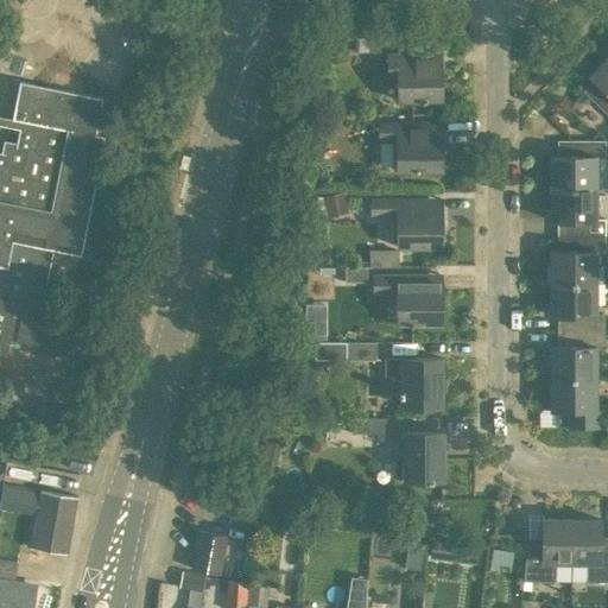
[(381,39),(358,39),(358,54),(381,54),(381,39)]
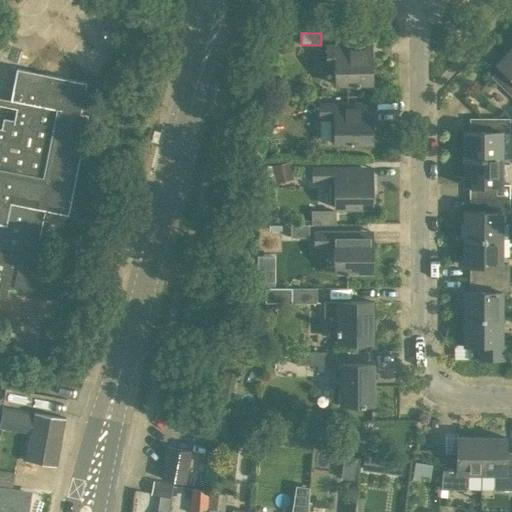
[(371,84),(370,55),(370,38),(343,39),(343,45),(326,45),(327,67),(335,67),(335,85),(371,84)]
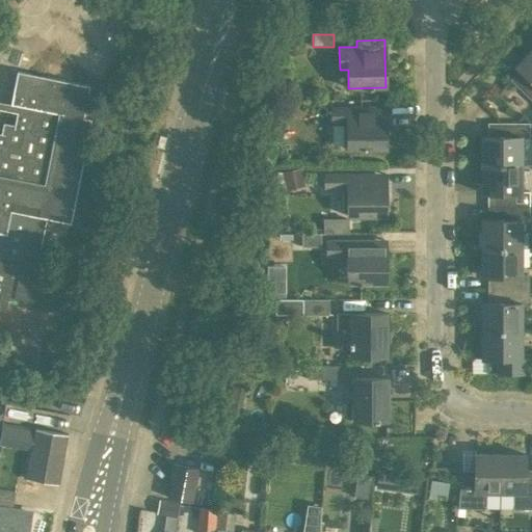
[(531,46),(514,65),(523,74),(513,83),(531,101),(531,46)]
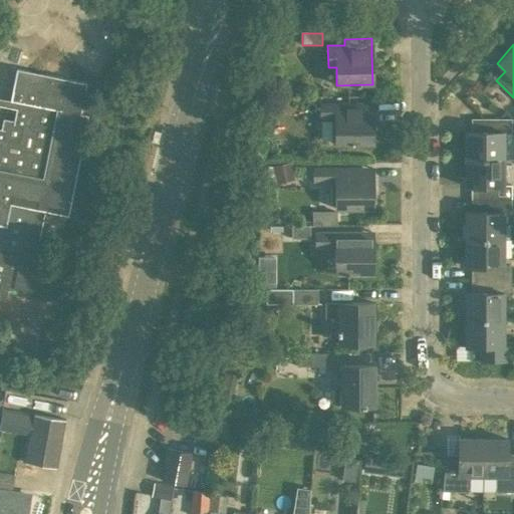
[(71,215),(93,80),(19,68),(14,98),(5,96),(6,89),(0,87),(0,283),(11,286),(10,292),(59,300),(64,271),(36,267),(46,211),(71,215)]
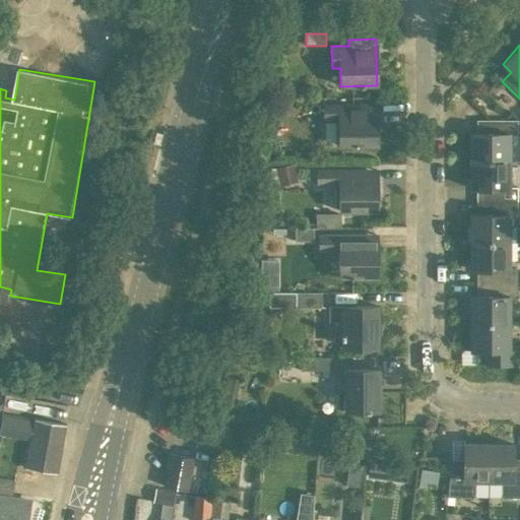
[(339,146),(377,146),(377,118),(377,106),(362,106),(324,106),(324,120),(339,120),(339,146)]
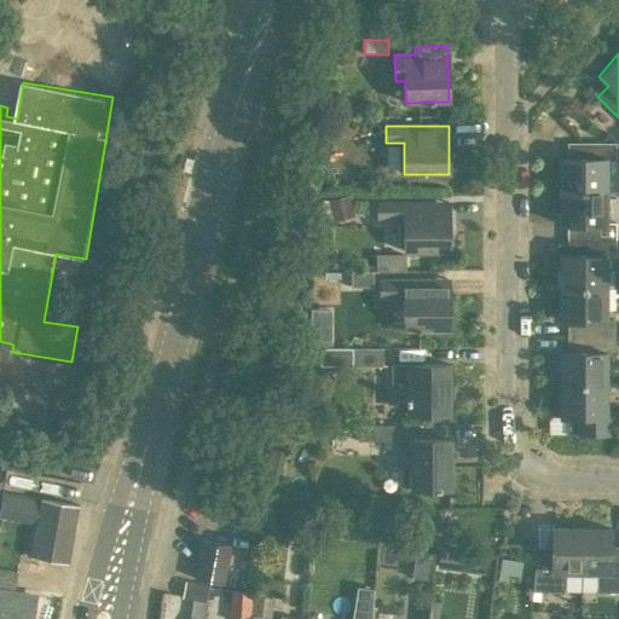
[(559,158),(559,191),(605,192),(605,158),(615,158),(615,143),(573,143),(573,158),(559,158)]
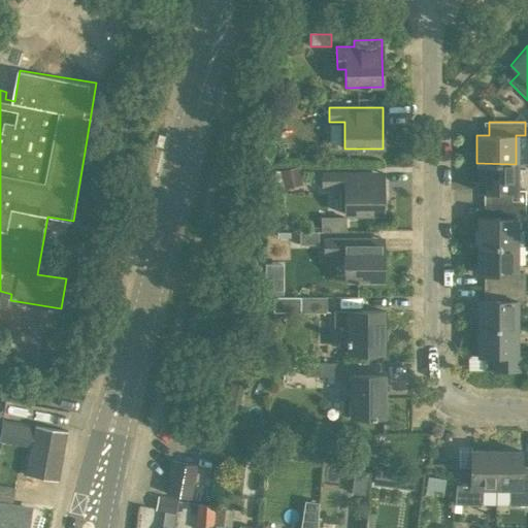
[(516,189),(516,164),(476,163),(477,191),(490,191),(490,204),(524,204),(524,189),(516,189)]
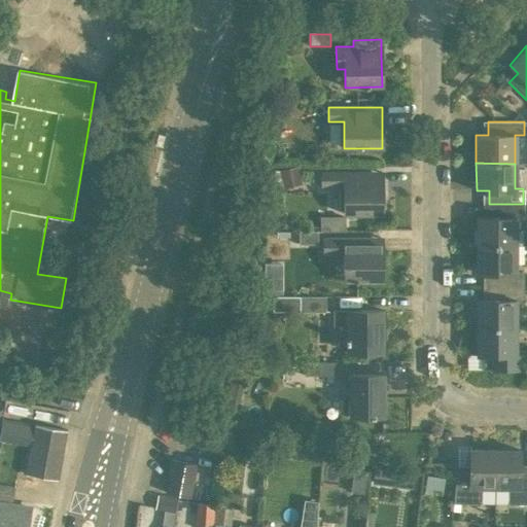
[(301,180),(297,166),(279,170),(282,184),(301,180)]
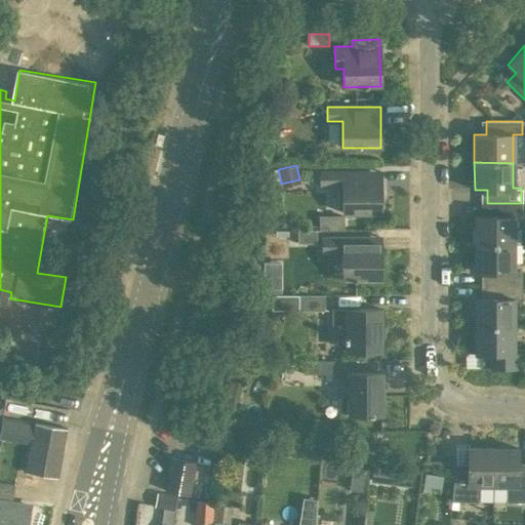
[(341,213),(380,213),(380,171),(319,171),(319,187),(341,186),(341,213)]
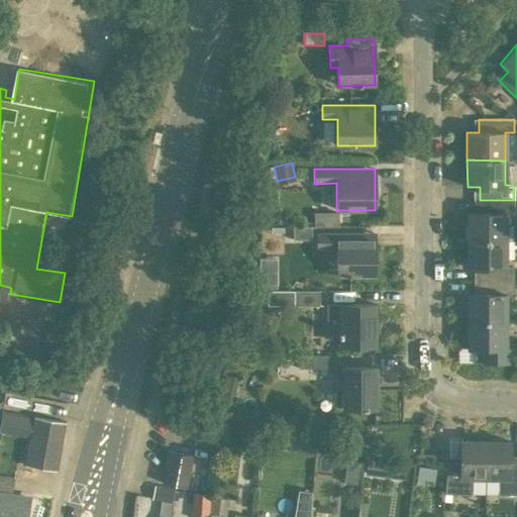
[(513,213),(513,200),(480,200),(480,213),(467,213),(467,240),(505,240),(505,213),(513,213)]
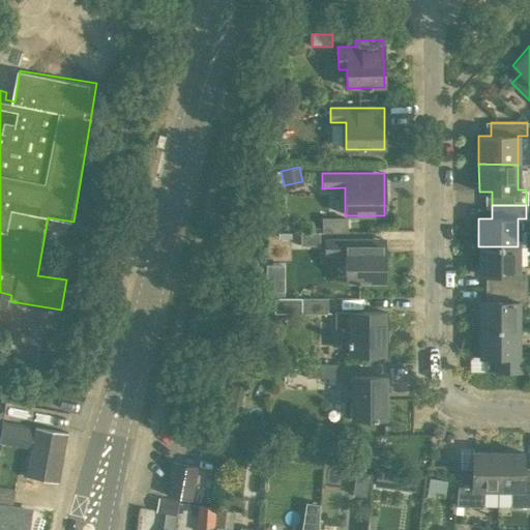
[(323,230),(360,230),(360,218),(323,217),(323,230)]
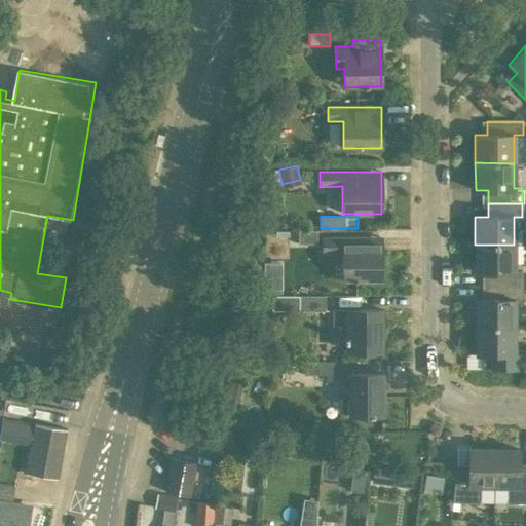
[(299,243),(317,242),(317,230),(299,230),(299,243)]
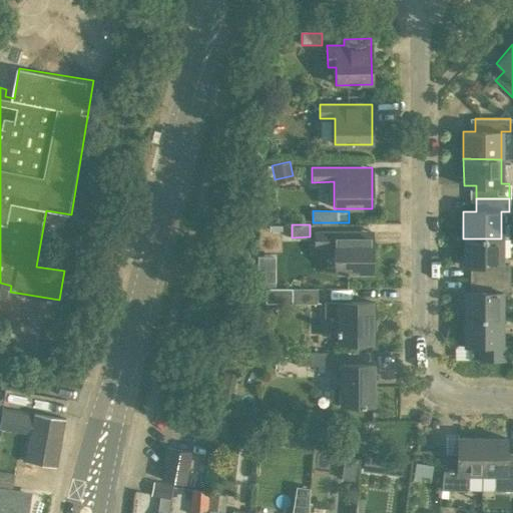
[(335,273),(372,273),(372,232),(315,232),(315,245),(334,245),(335,273)]
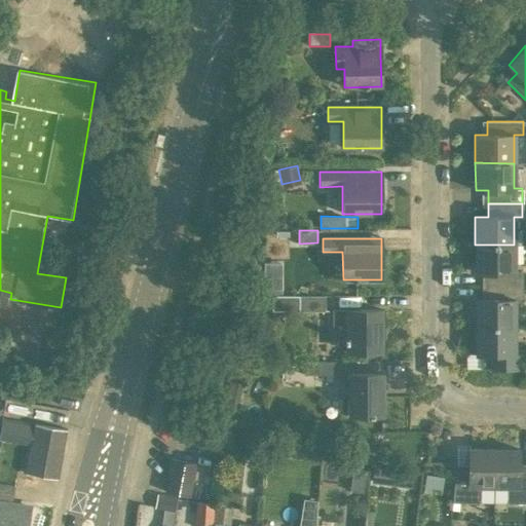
[(514,271),(514,245),(475,245),(475,272),(488,272),(488,286),(522,286),(522,271),(514,271)]
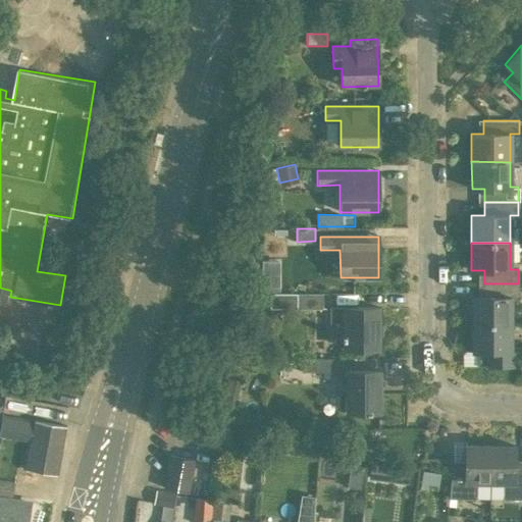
[(262,261),(262,292),(279,292),(279,261),(262,261)]
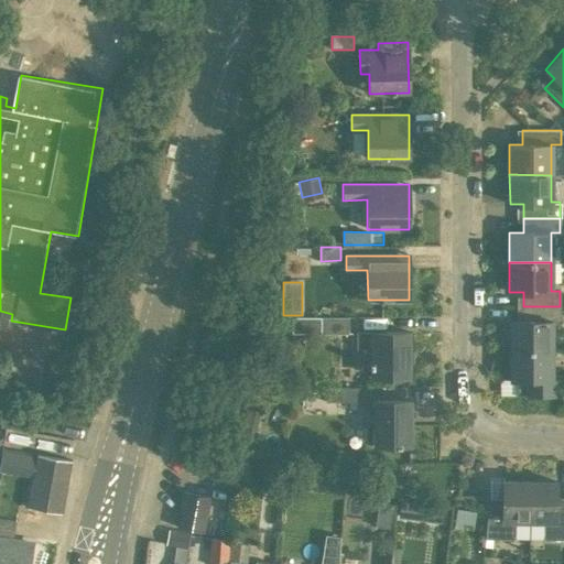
[(560,323),(560,306),(523,306),(523,321),(509,321),(509,350),(551,351),(551,323),(560,323)]
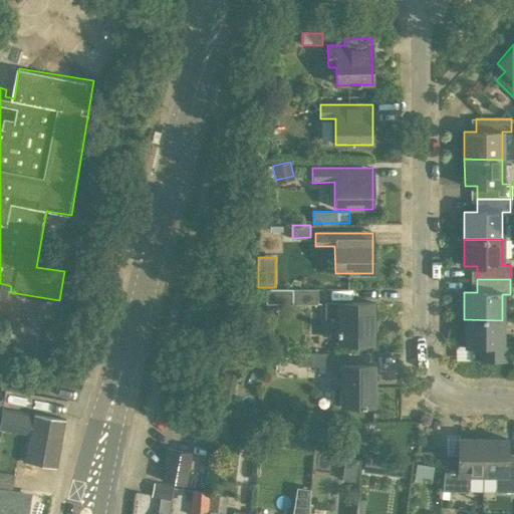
[(265,290),(265,305),(318,304),(318,289),(265,290)]
